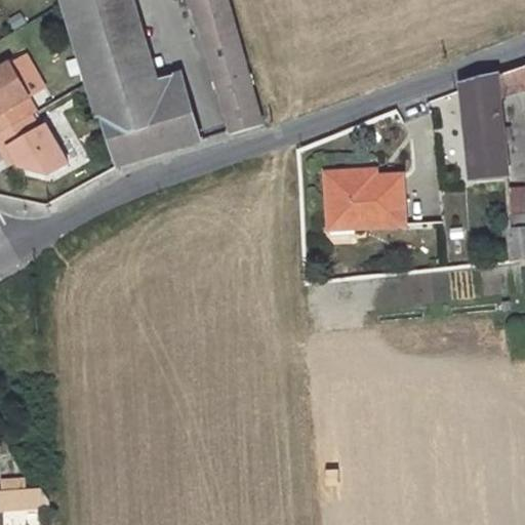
[(132,0),(64,0),(65,1),(99,116),(131,106),(126,89),(157,80),(132,0)]
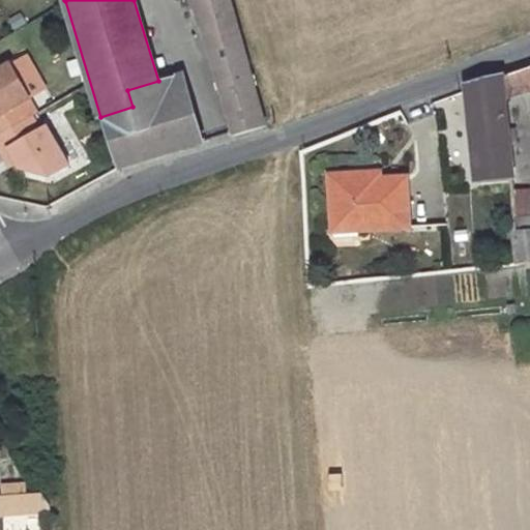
[(196,0),(199,11),(230,3),(229,0),(196,0)]
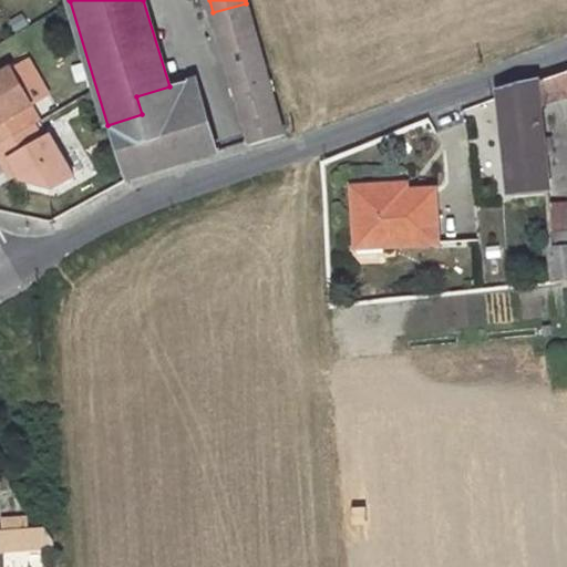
[(213,12),(208,13),(224,54),(249,145),(282,133),(246,3),(213,12)]
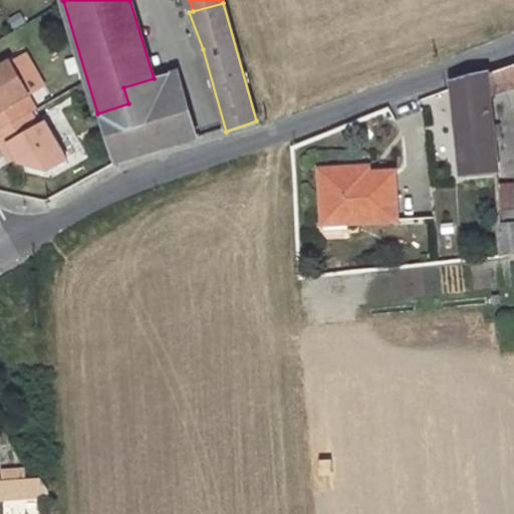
[(0,126),(31,109),(22,95),(28,92),(10,60),(0,64),(0,126)]
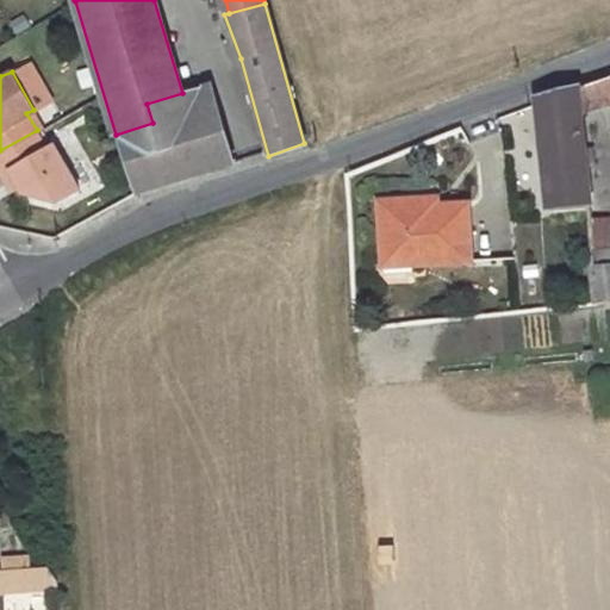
[(192,176),(173,119),(188,113),(191,122),(217,113),(209,85),(182,93),(147,104),(153,123),(116,135),(135,194),(192,176)]
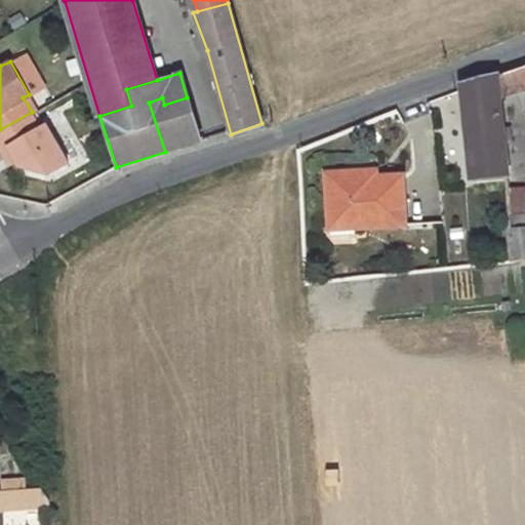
[(497,74),(463,82),(463,90),(472,179),(508,176),(498,74),(497,74)]
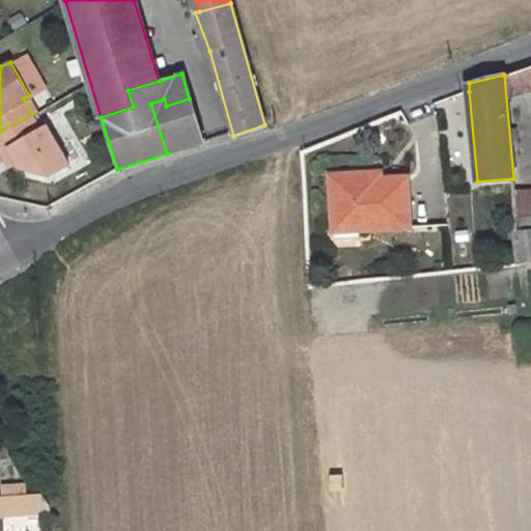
[(164,99),(150,104),(167,154),(203,142),(189,99),(166,106),(164,99)]
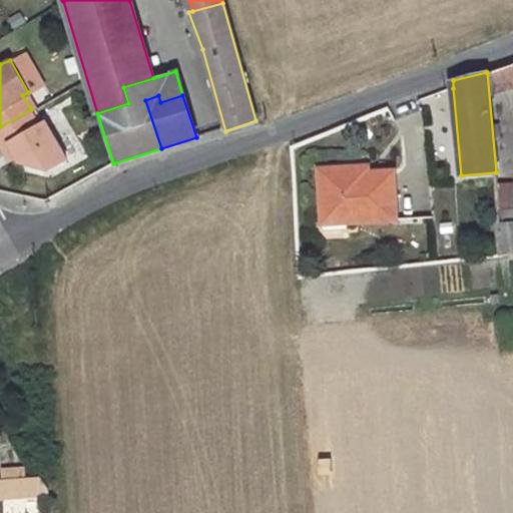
[(31,109),(0,126),(0,142),(2,145),(9,141),(19,160),(48,167),(66,158),(45,119),(39,123),(31,109)]
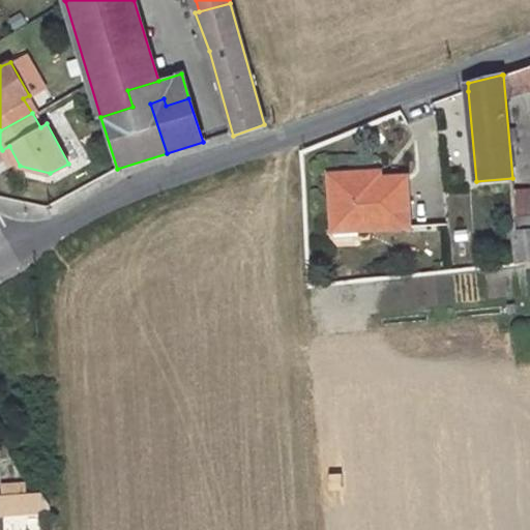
[(9,146),(2,150),(10,166),(18,162),(9,146)]
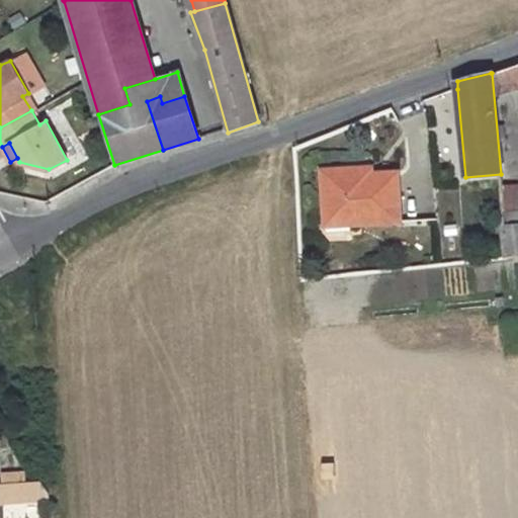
[(369,171),(347,173),(347,179),(370,178),(369,171)]
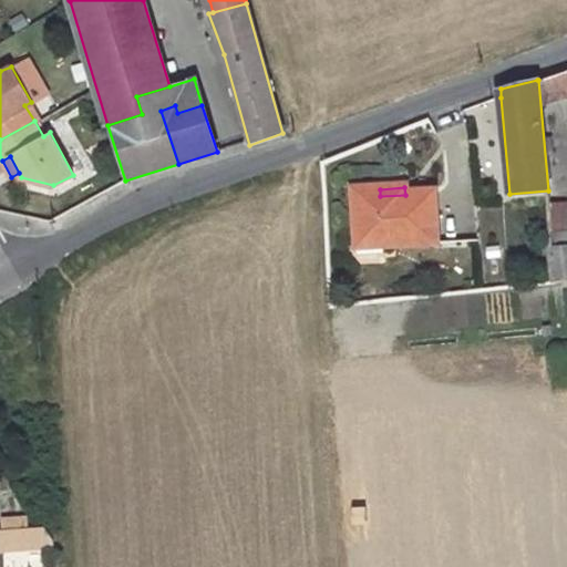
[(405,195),(380,196),(380,189),(351,192),(353,237),(381,235),(382,248),(435,244),(432,193),(405,195)]
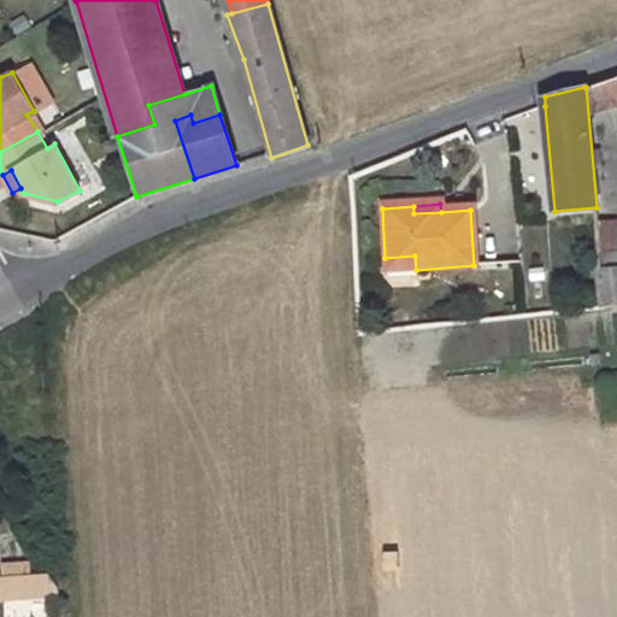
[(387,272),(416,270),(415,256),(385,258),(387,272)]
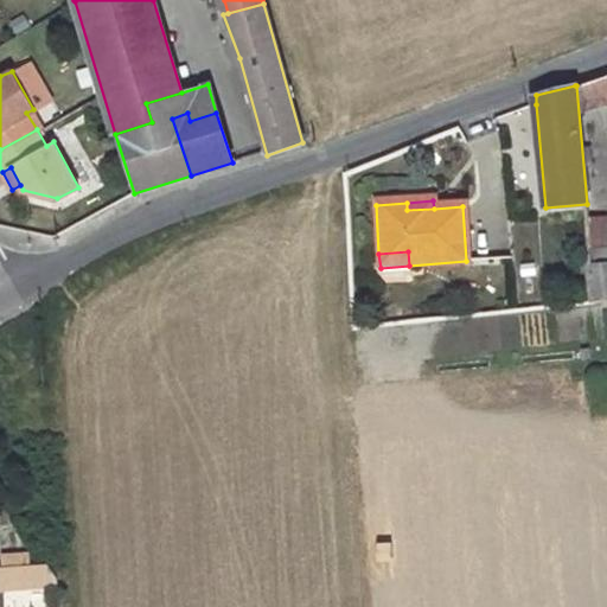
[(606,263),(590,266),(594,304),(606,301),(606,263)]
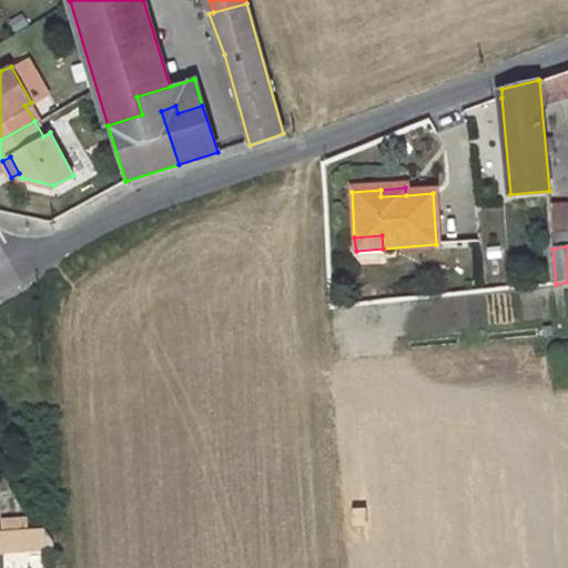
[(53,546),(42,529),(0,531),(0,556),(53,554),(53,546)]
